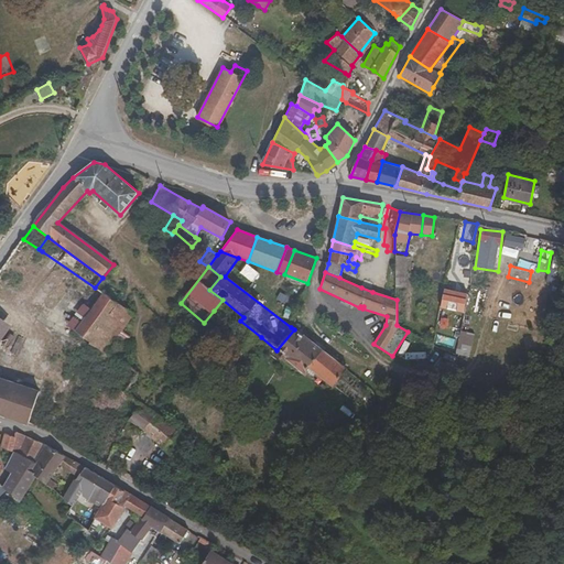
[(408,273),(396,273),(397,297),(407,297),(405,288),(409,288),(408,273)]
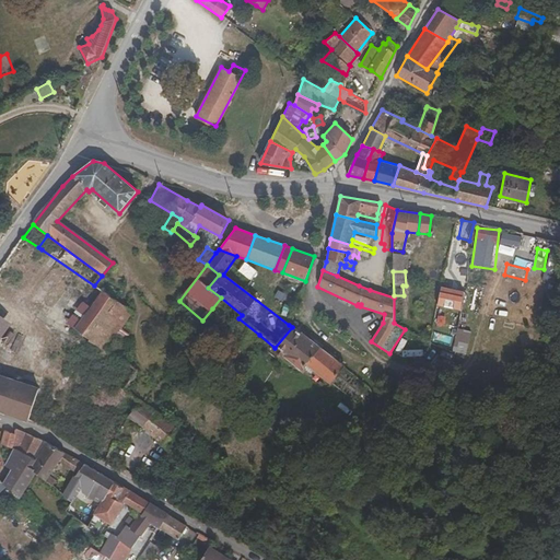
[(371,281),(361,279),(359,286),(370,290),(371,281)]
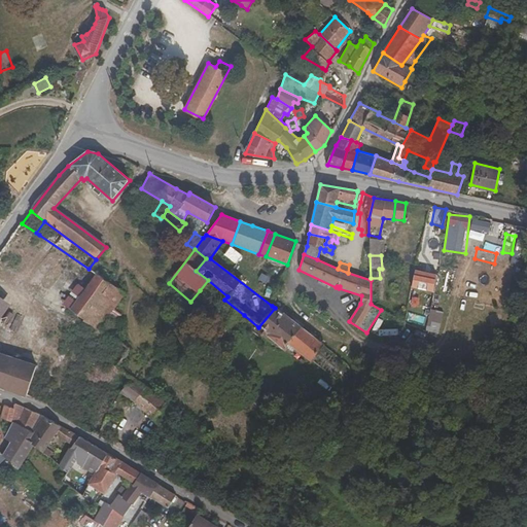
[(416,271),(412,288),(433,293),(436,275),(416,271)]
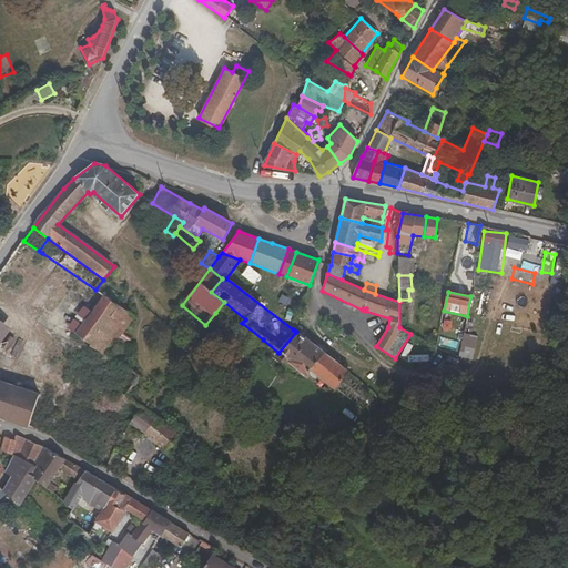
[(114,345),(123,334),(134,317),(103,295),(75,334),(107,356),(114,345)]
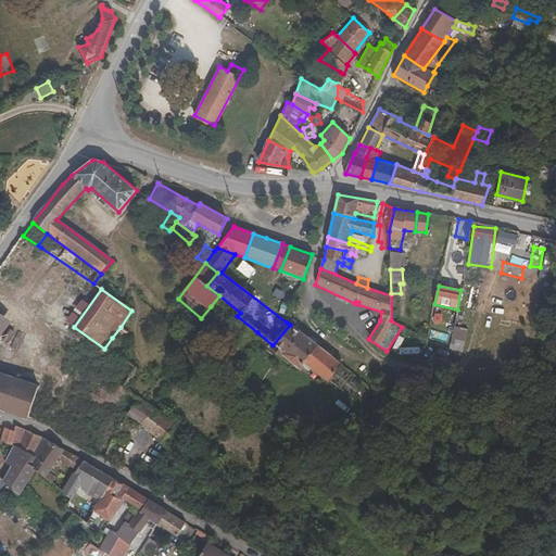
[(219,295),(211,306),(231,324),(237,316),(240,313),(219,295)]
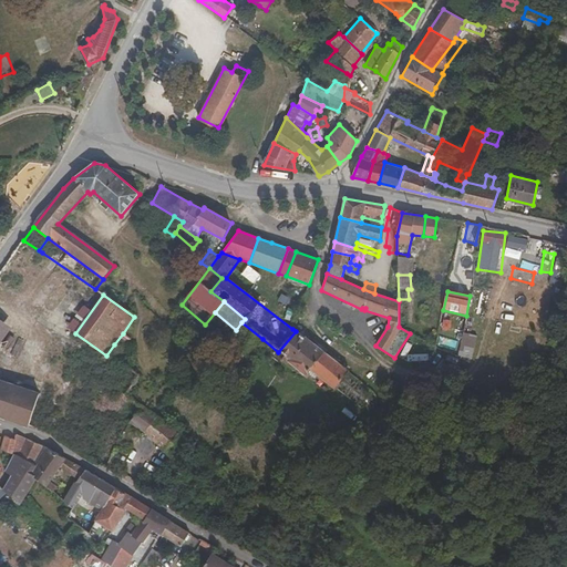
[(0,343),(12,328),(0,319),(0,343)]
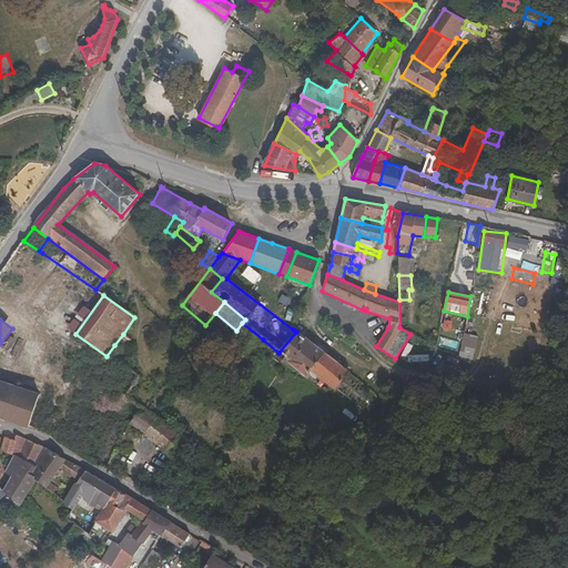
[(375,394),(356,378),(296,332),(279,353),(286,357),(282,362),(285,365),(288,362),(306,377),(312,371),(361,408),(365,411),(371,409),(374,408),(376,404),(377,398),(375,394)]
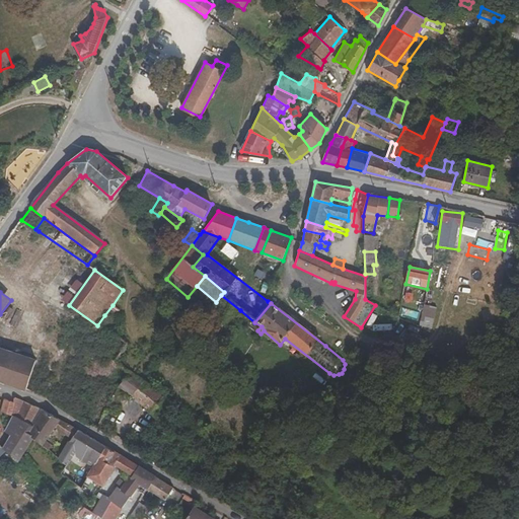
[(114,321),(122,311),(113,305),(104,315),(114,321)]
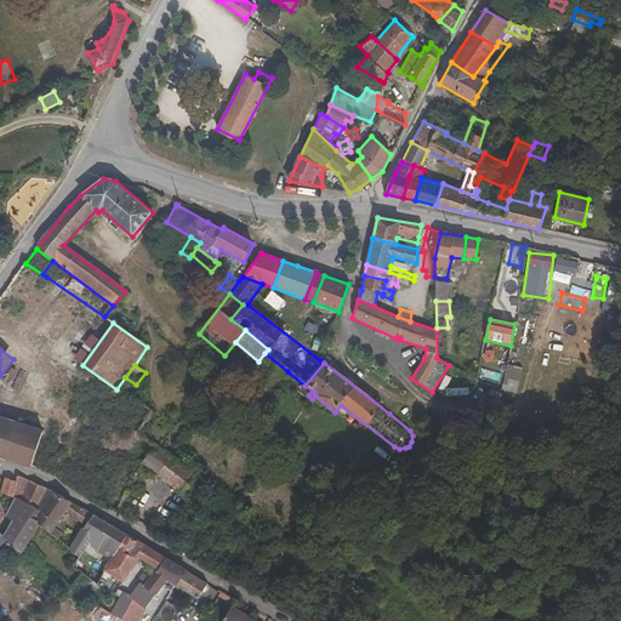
[(308,396),(313,391),(305,386),(288,371),(283,380),(306,398),(308,396)]
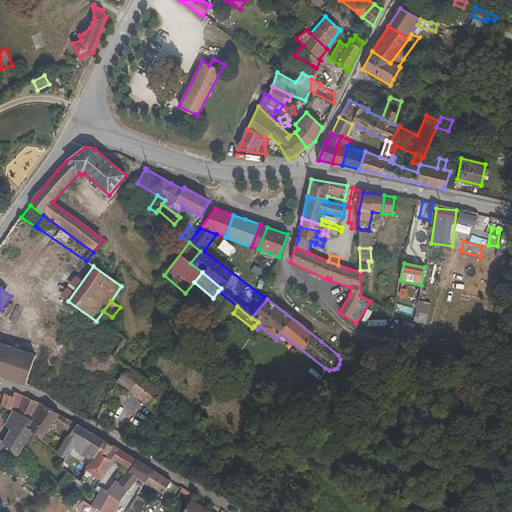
[(366,311),(365,324),(387,325),(387,320),(371,320),(371,311),(366,311)]
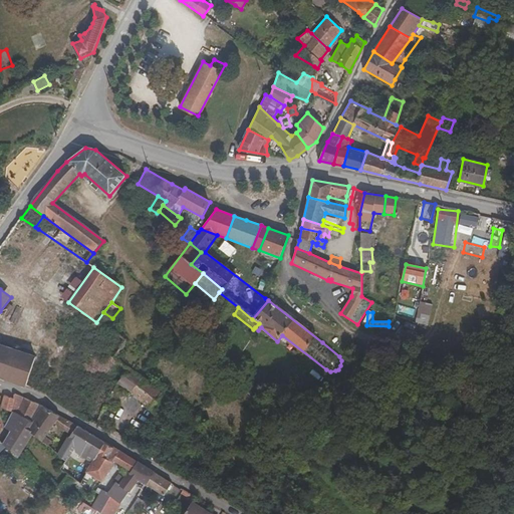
[(0,378),(47,395),(82,341),(84,337),(70,327),(52,325),(47,337),(49,338),(35,358),(0,346),(0,378)]
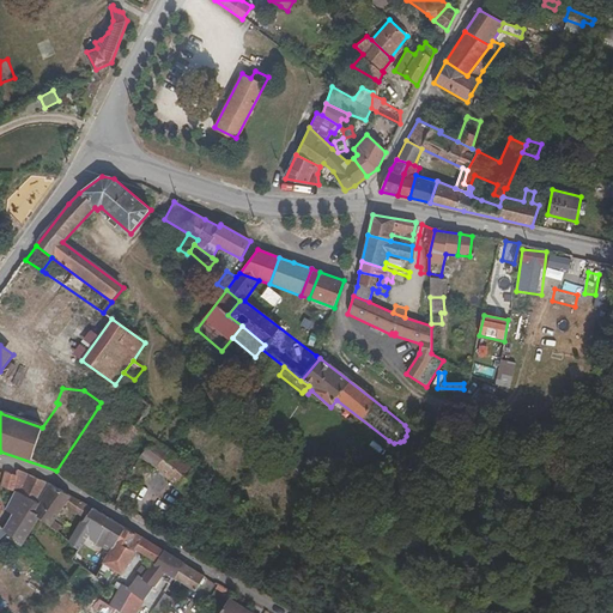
[(219,405),(237,420),(244,412),(237,405),(226,394),(219,405)]
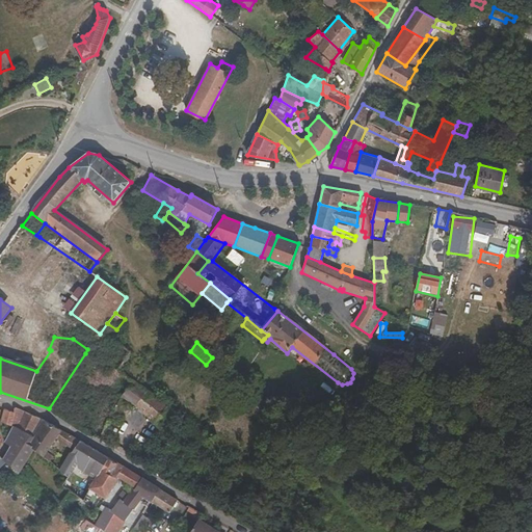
[(134,383),(122,398),(134,407),(145,392),(134,383)]
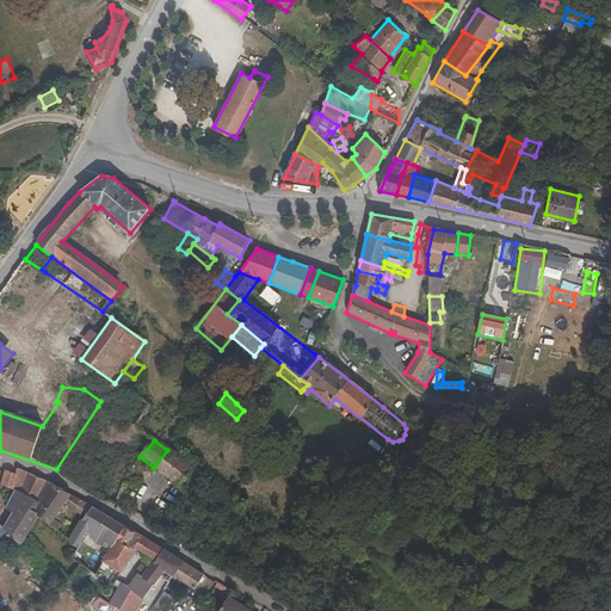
[(154,468),(177,486),(186,474),(191,468),(167,450),(154,468)]
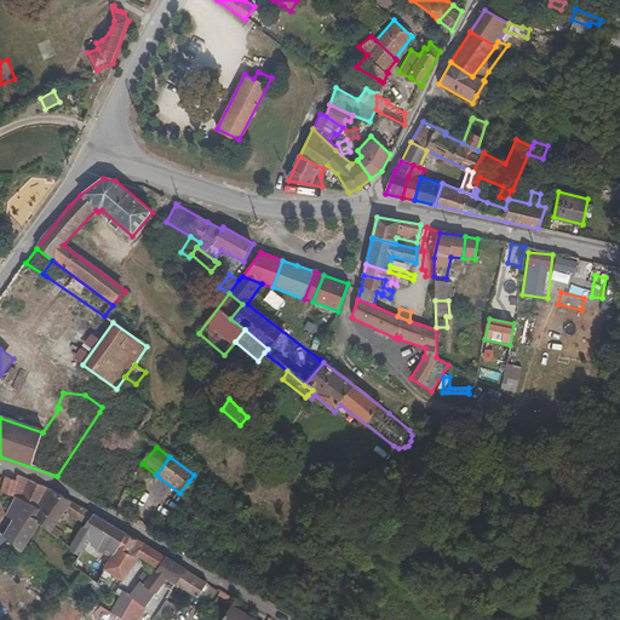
[(11,520),(3,535),(23,550),(39,524),(30,517),(47,488),(17,476),(16,481),(4,476),(0,492),(15,499),(5,516),(11,520)]
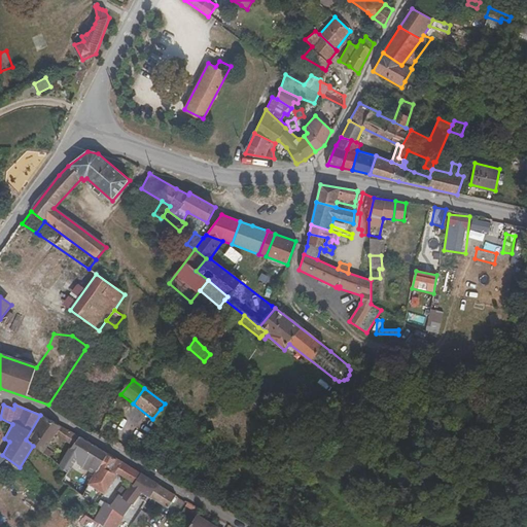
[(43,454),(56,435),(61,427),(40,415),(26,440),(33,446),(43,454)]
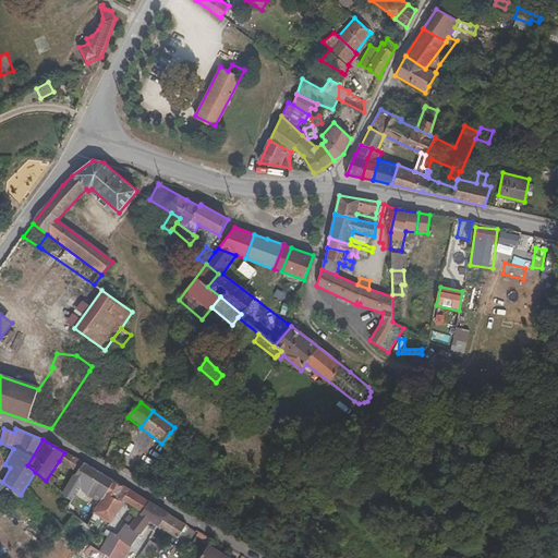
[(59,461),(67,465),(72,457),(64,452),(59,461)]
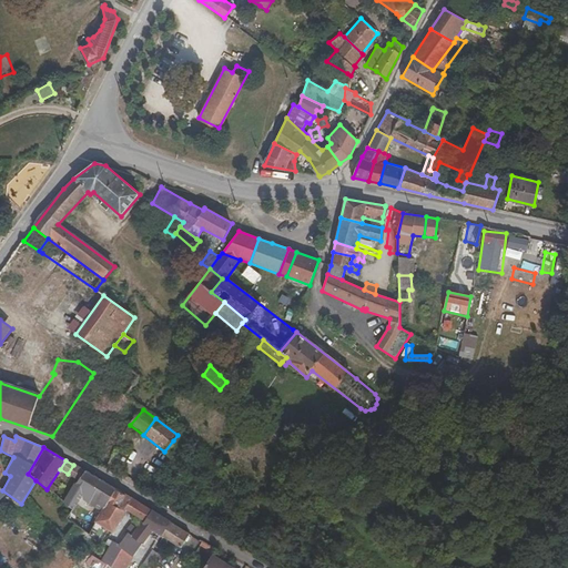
[(68,474),(79,480),(85,472),(73,465),(68,474)]
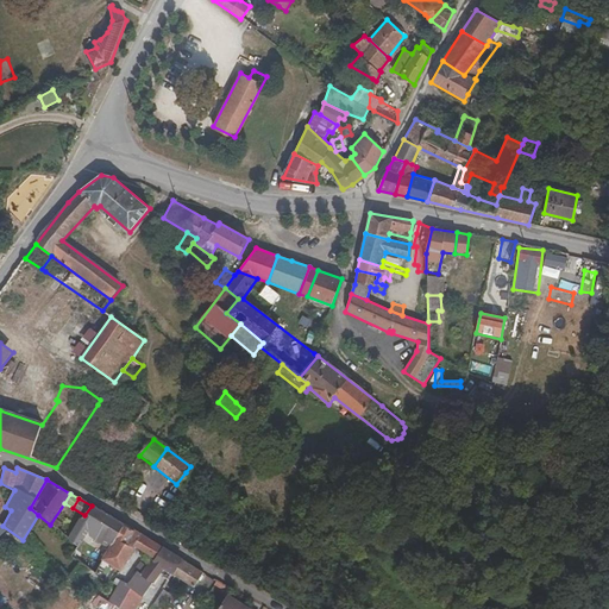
[(94,545),(96,542),(108,548),(115,538),(124,523),(92,506),(85,515),(69,539),(68,540),(80,547),(85,539),(94,545)]
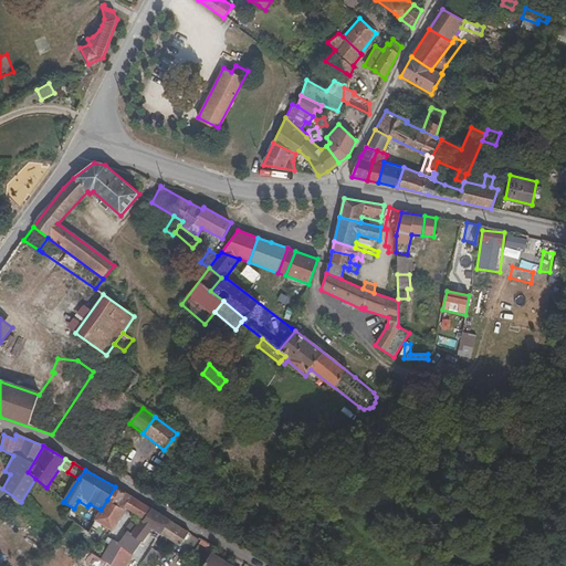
[(132,496),(115,486),(107,500),(124,510),(124,509),(132,496)]
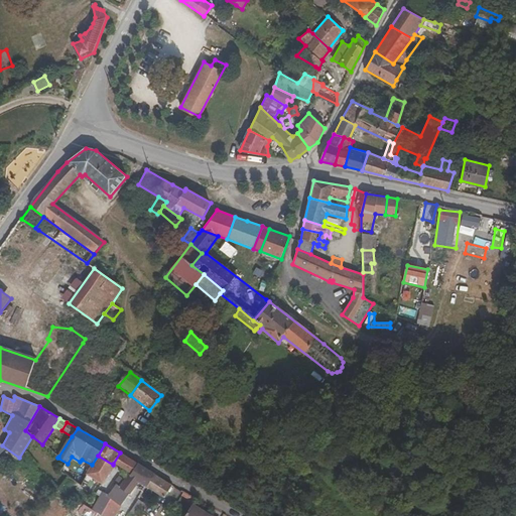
[(120,453),(113,464),(119,467),(124,455),(120,453)]
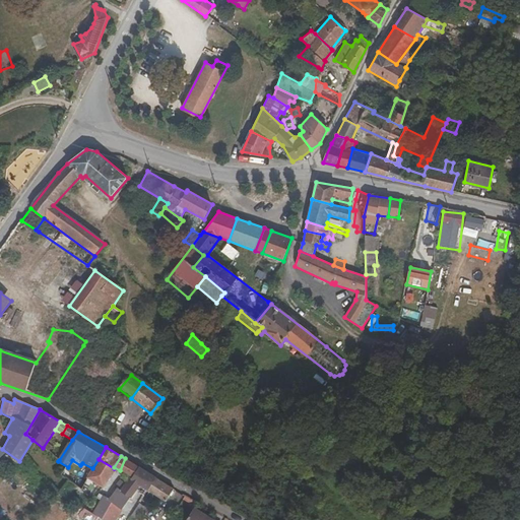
[(125,458),(120,470),(131,477),(138,466),(125,458)]
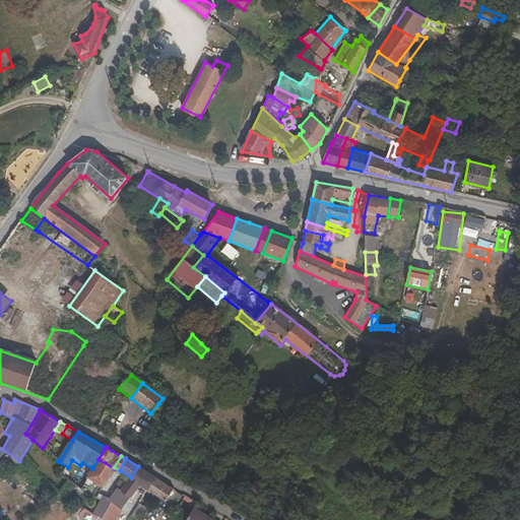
[(98,484),(103,488),(114,468),(99,459),(92,468),(87,478),(88,478),(83,486),(92,493),(98,484)]
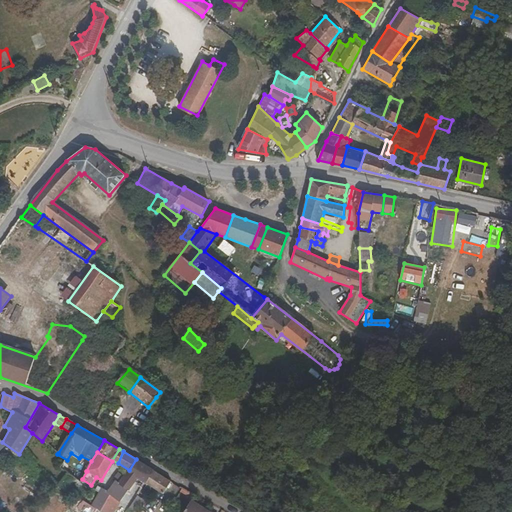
[(129,490),(138,478),(145,483),(153,470),(136,459),(129,470),(119,483),(128,490),(129,490)]
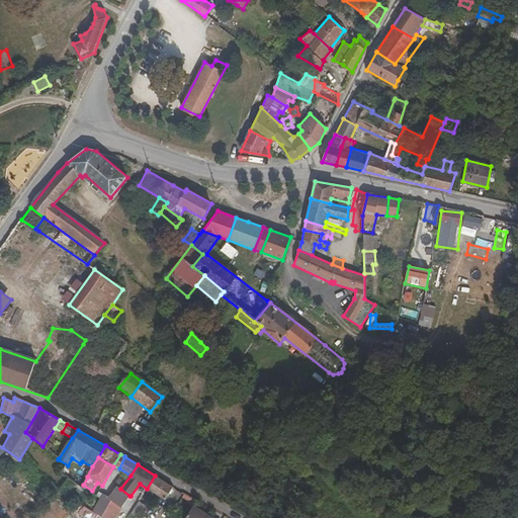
[(147,489),(165,500),(174,487),(155,476),(147,489)]
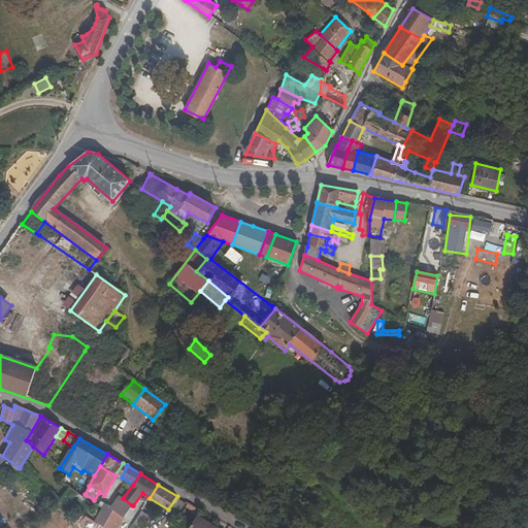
[(121,515),(124,517),(132,505),(123,498),(120,496),(110,507),(104,503),(94,522),(103,527),(114,509),(121,515)]
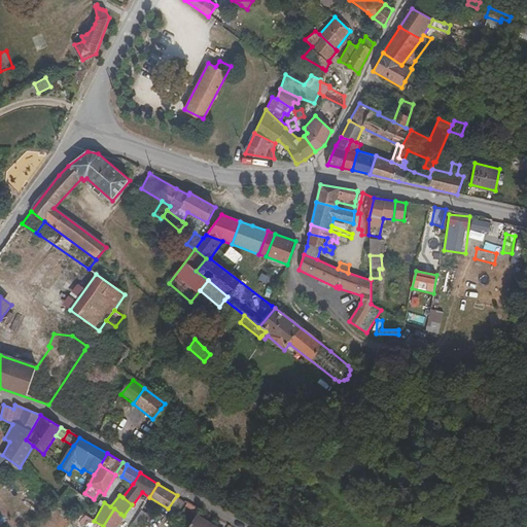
[(191,511),(189,513),(197,516),(200,510),(187,502),(185,506),(191,511)]
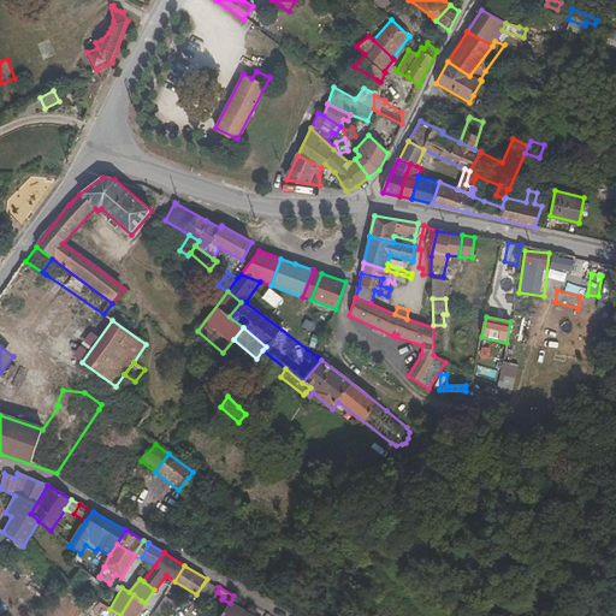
[(130,615),(141,600),(134,594),(120,615),(130,615)]
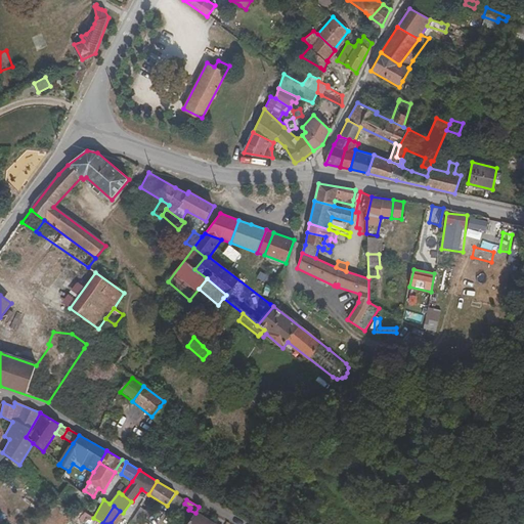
[(139,523),(147,513),(140,507),(131,520),(137,523),(139,523)]
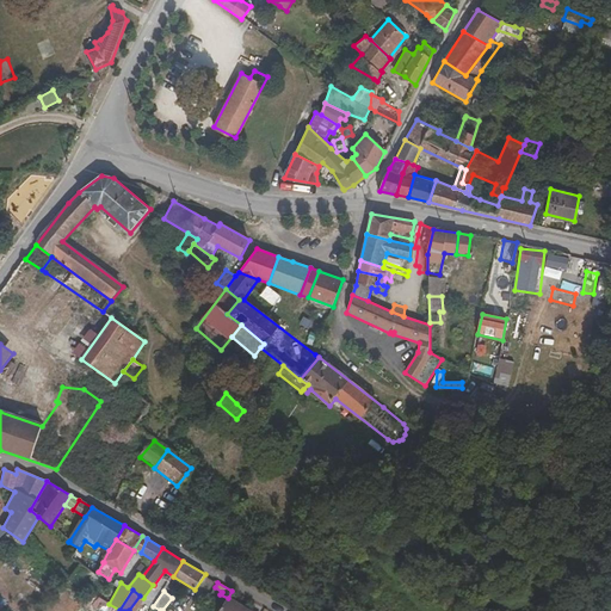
[(91,608),(97,610),(118,610),(119,610),(109,604),(98,598),(91,608)]
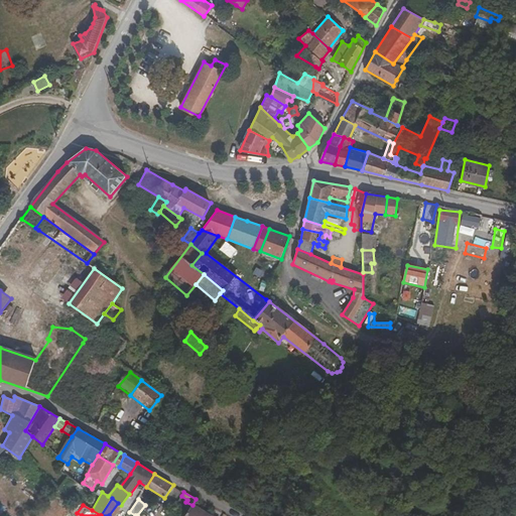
[(210,515),(192,505),(184,515),(210,515)]
